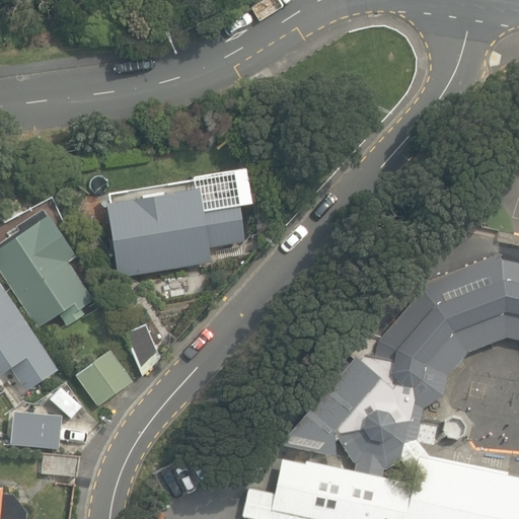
[(118,272),(210,256),(208,242),(244,236),(238,199),(251,197),(245,163),(192,171),(194,183),(105,198),(118,272)]
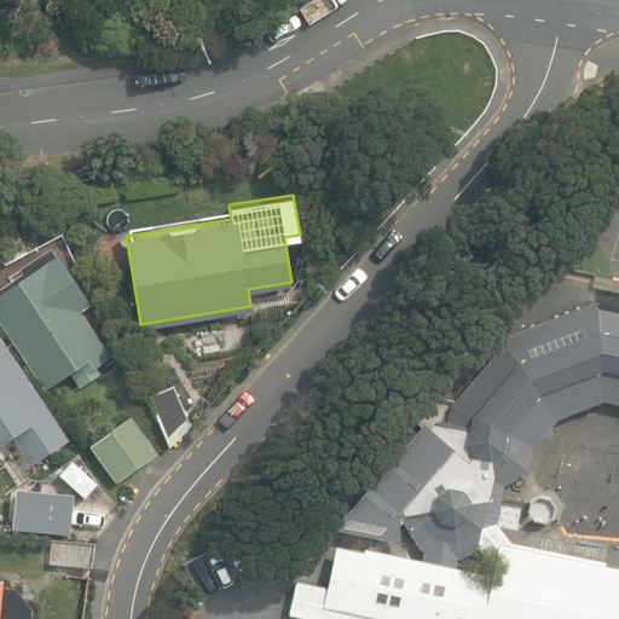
[(0,294),(0,318),(45,389),(73,372),(77,380),(111,358),(81,311),(91,305),(56,249),(15,276),(19,282),(0,294)]
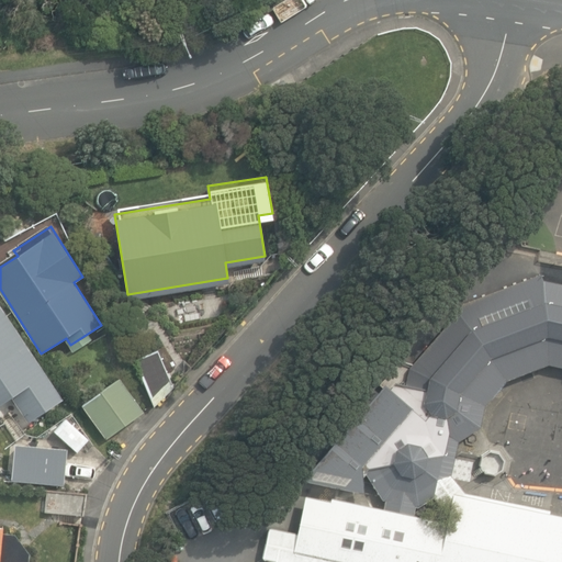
[(561,561),(561,519),(548,517),(551,512),(465,494),(450,475),(458,442),(479,431),(485,406),(504,382),(547,366),(561,369),(561,284),(541,280),(542,276),(457,307),(458,315),(412,368),(407,388),(428,393),(426,403),(412,413),(424,429),(420,447),(405,444),(394,450),(381,447),(380,453),(367,451),(362,470),(379,498),(385,499),(383,512),(332,499),(332,503),(305,497),(296,534),(270,528),(263,558),(273,560),(272,561),(561,561)]
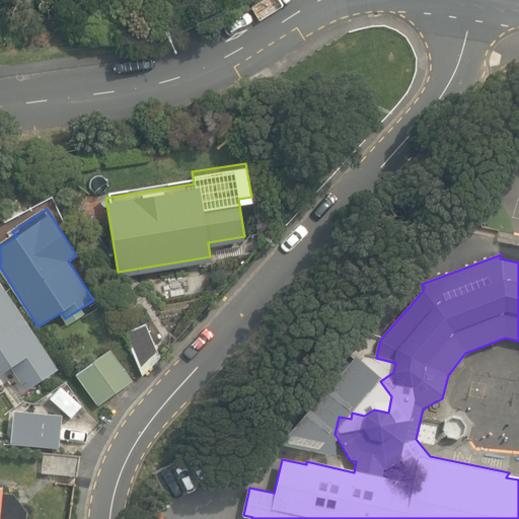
[(0,373),(12,366),(27,389),(58,370),(0,283),(0,373)]
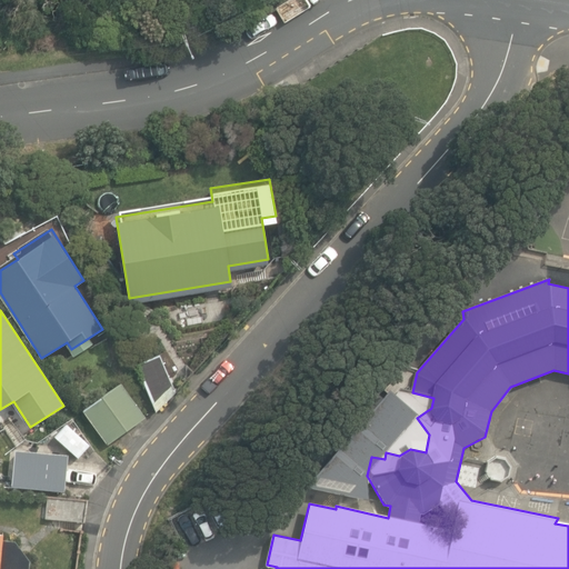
[(137,365),(157,410),(176,392),(159,355),(137,365)]
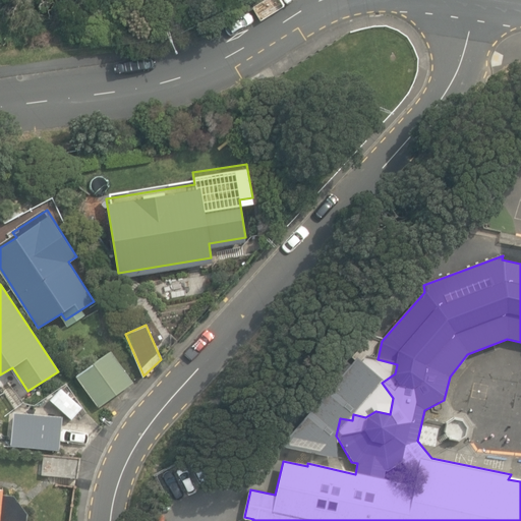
[(76,375),(100,407),(133,382),(111,350),(76,375)]
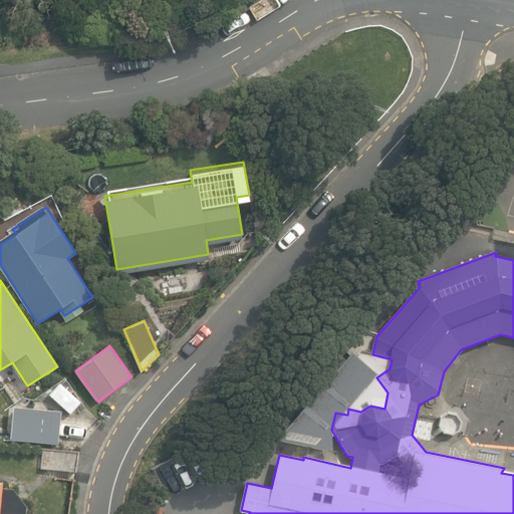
[(51,428),(79,450),(93,433),(66,410),(51,428)]
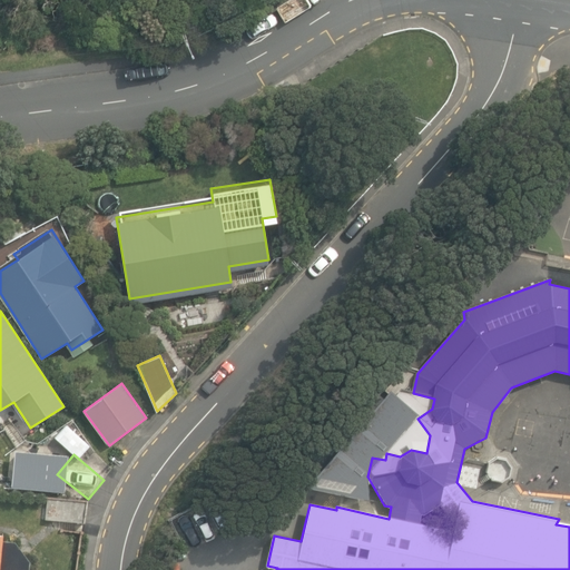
[(46,519),(85,522),(88,500),(49,497),(46,519)]
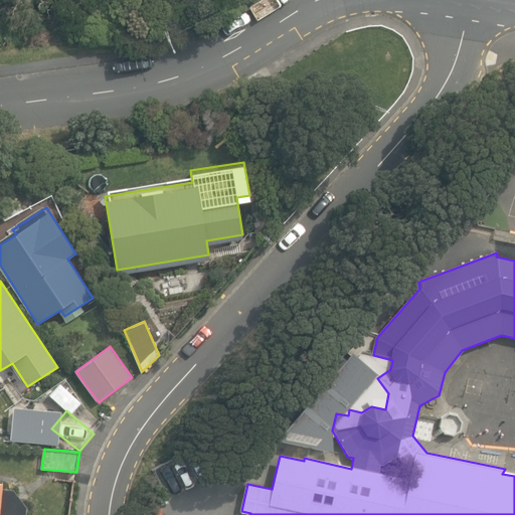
[(0,514),(25,514),(26,506),(12,491),(2,490),(2,482),(0,481),(0,514)]
